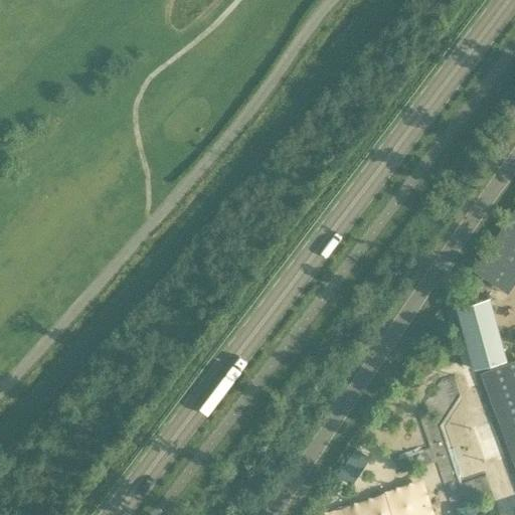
[(514,286),(514,209),(472,272),(507,297),(514,286)]
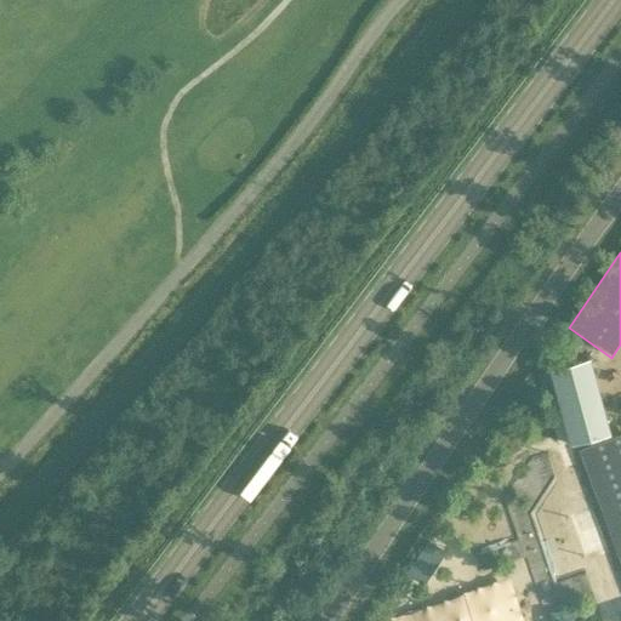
[(611,439),(591,363),(551,374),(571,450),(611,439)]
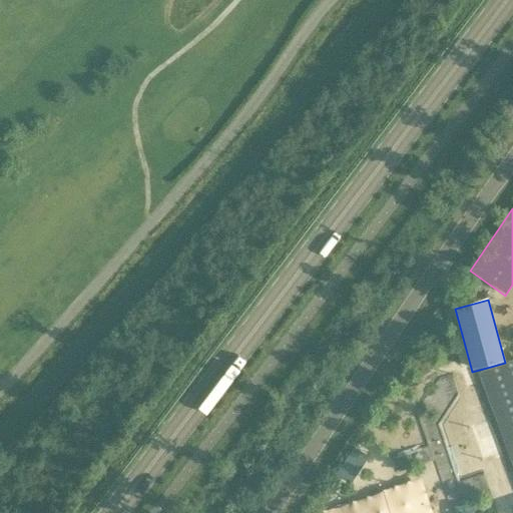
[(512,362),(479,374),(512,469),(512,362)]
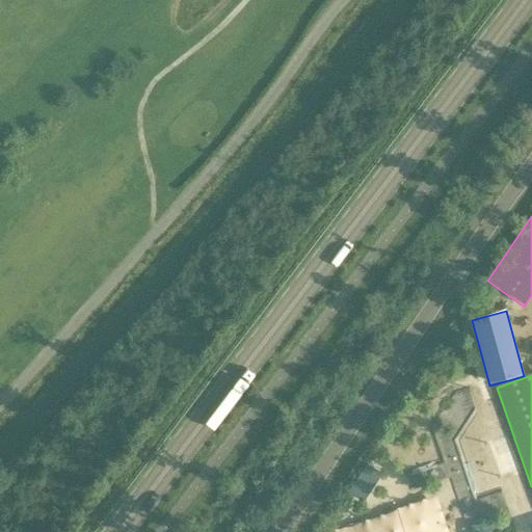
[(348,490),(360,498),(378,471),(367,463),(348,490)]
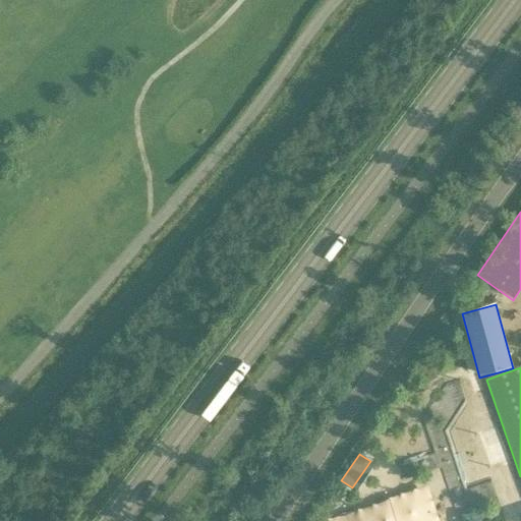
[(423,488),(389,498),(394,520),(444,520),(435,483),(422,486),(423,488)]
